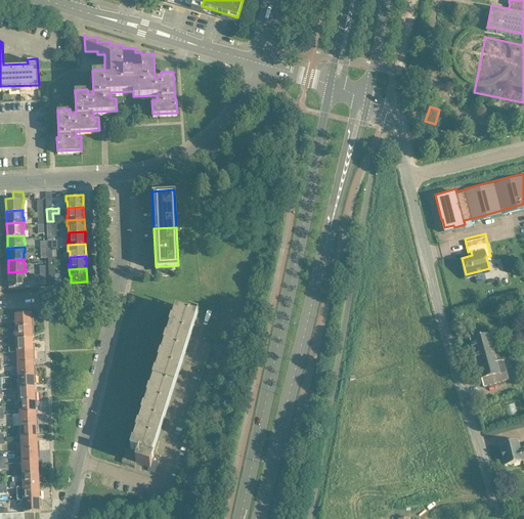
[(26,276),(26,271),(8,272),(9,285),(25,285),(25,276),(26,276)]
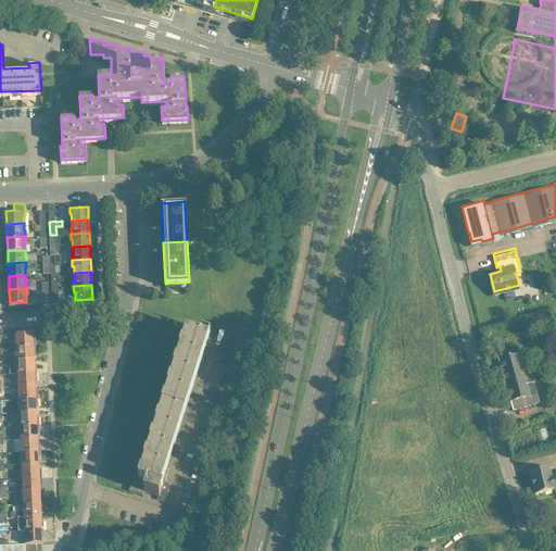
[(159,479),(206,332),(200,329),(187,325),(139,473),(135,472),(129,487),(143,491),(144,488),(158,492),(156,496),(162,498),(167,481),(159,479)]
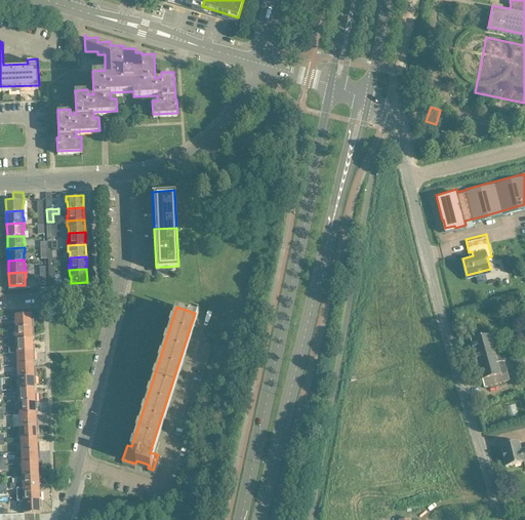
[(32,316),(32,311),(15,312),(15,324),(34,324),(34,316),(32,316)]
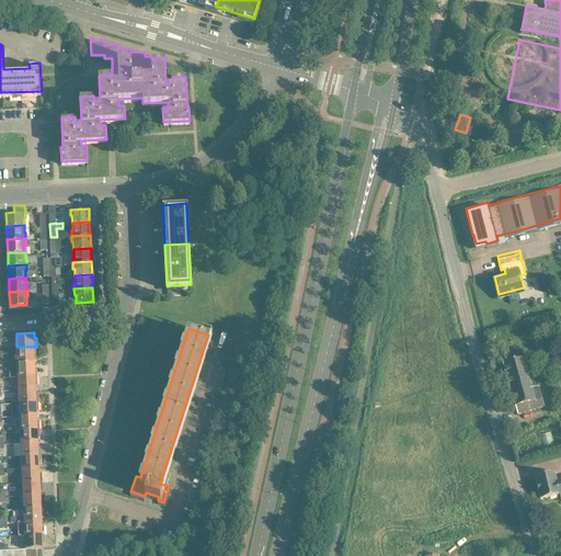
[(36,355),(36,347),(16,347),(18,360),(35,360),(34,355),(36,355)]
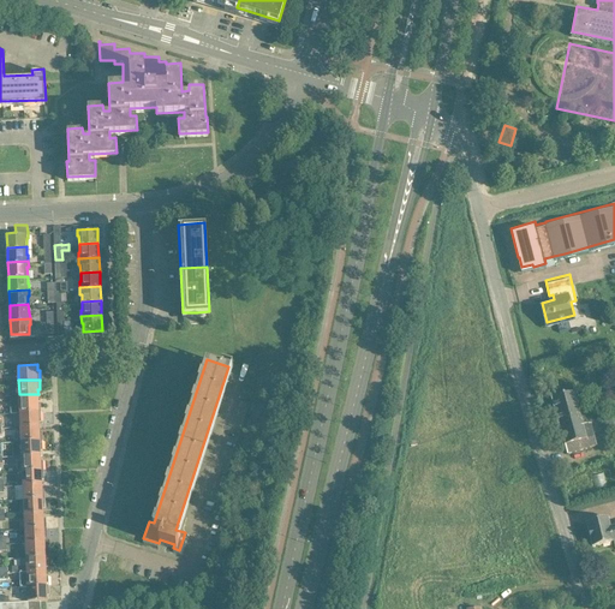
[(574,387),(551,393),(567,448),(589,442),(589,441),(596,440),(590,419),(583,421),(574,387)]
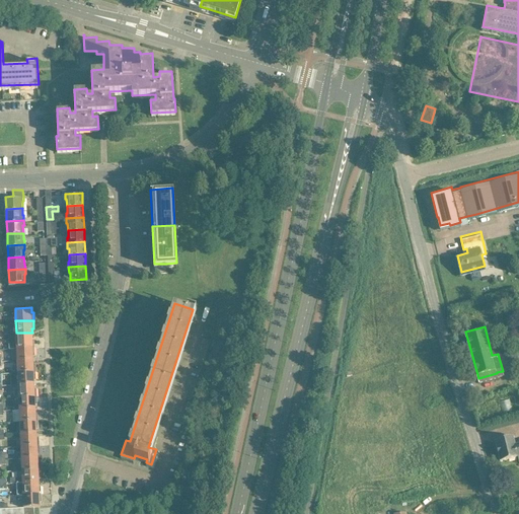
[(420,329),(422,336),(429,334),(428,327),(420,329)]
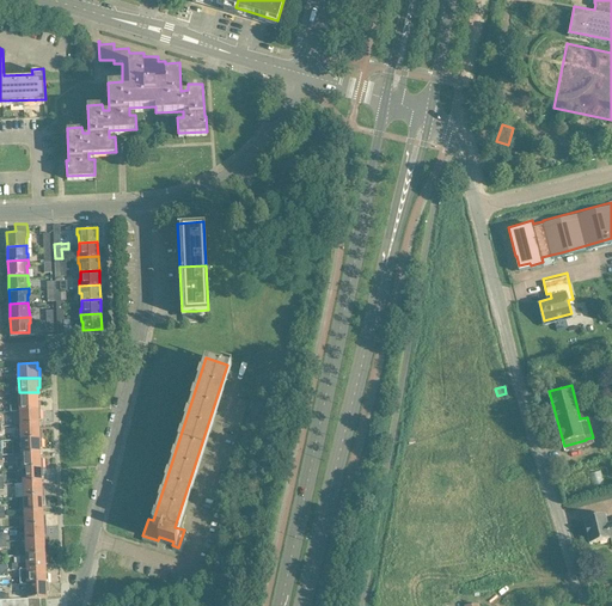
[(466,399),(469,408),(494,401),(491,391),(466,399)]
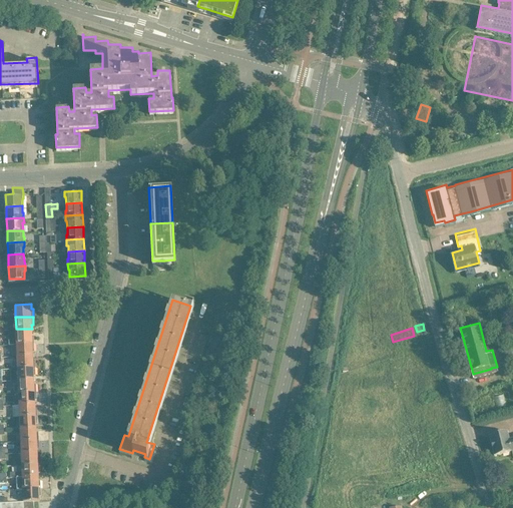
[(32,333),(32,329),(16,329),(16,341),(34,341),(34,332),(32,333)]
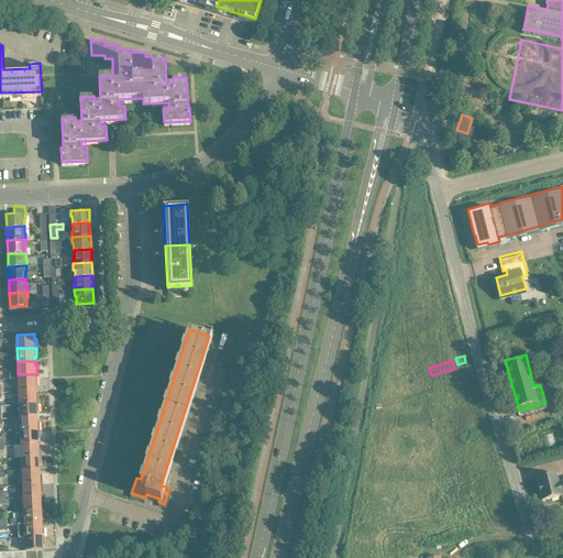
[(37,383),(37,374),(18,374),(19,387),(36,387),(36,383),(37,383)]
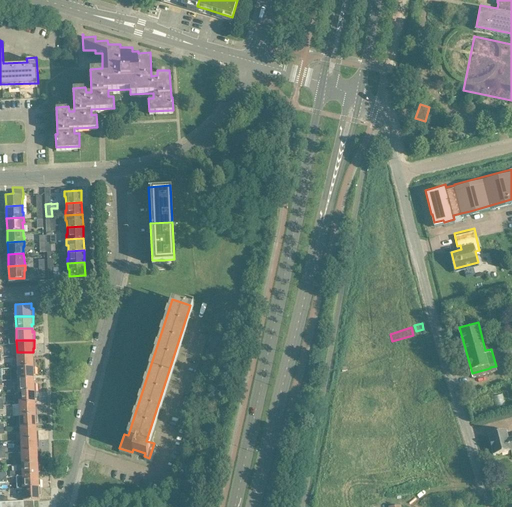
[(33,356),(33,352),(17,352),(17,364),(35,364),(35,356),(33,356)]
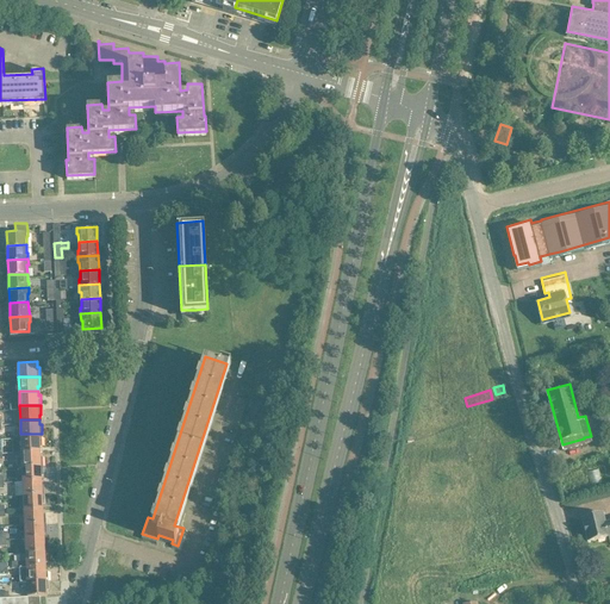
[(42,443),(42,434),(20,434),(22,449),(41,448),(39,443),(42,443)]
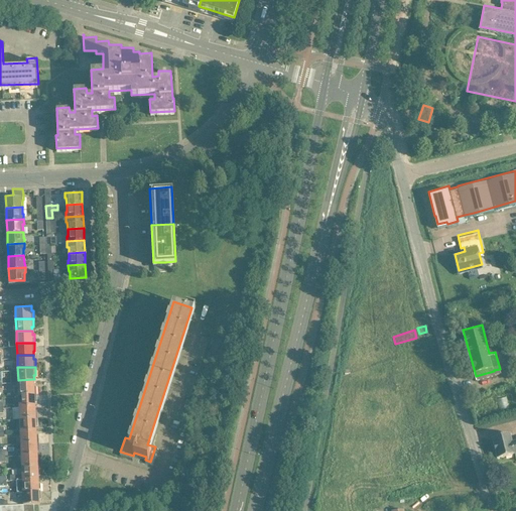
[(34,383),(34,379),(18,380),(18,392),(36,391),(36,383),(34,383)]
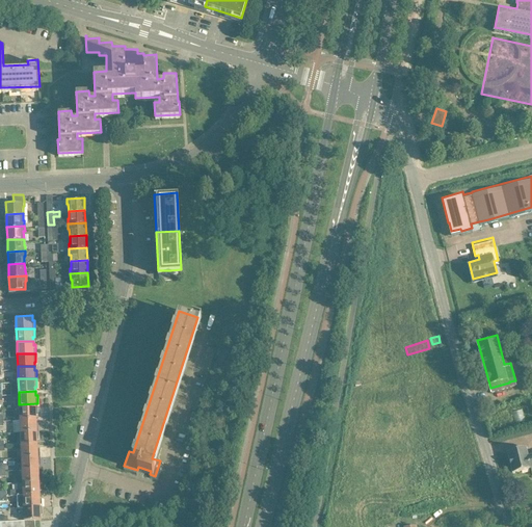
[(38,412),(37,403),(19,404),(20,417),(36,416),(36,412),(38,412)]
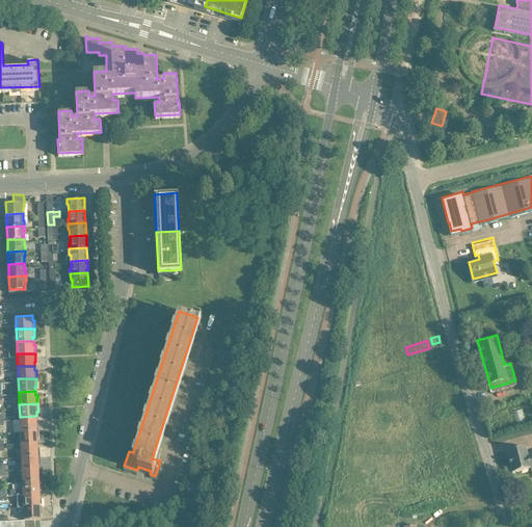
[(20,417),(12,417),(12,429),(21,428),(21,429),(38,428),(38,420),(36,420),(36,416),(20,417)]
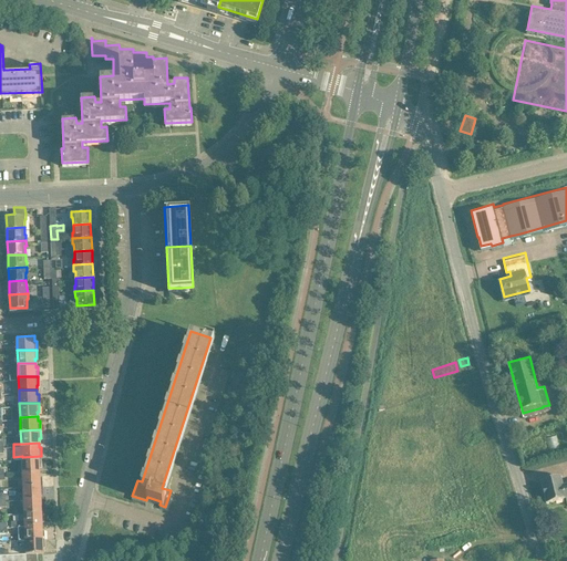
[(42,465),(41,456),(22,457),(22,470),(40,469),(40,465),(42,465)]
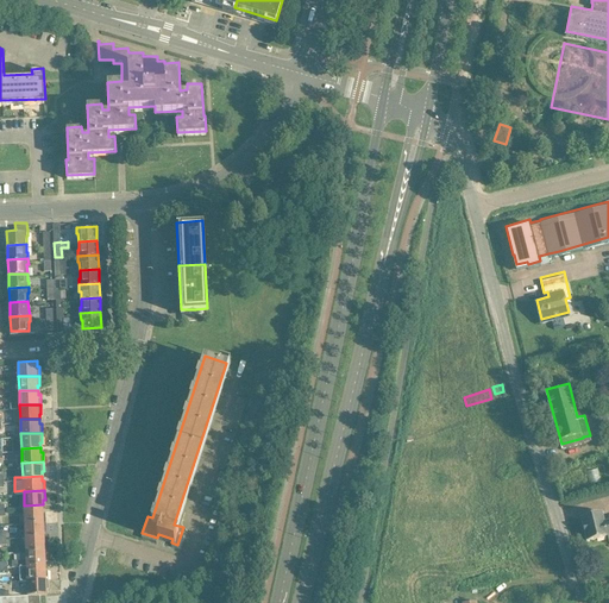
[(43,509),(43,504),(24,506),(25,520),(45,519),(45,509),(43,509)]
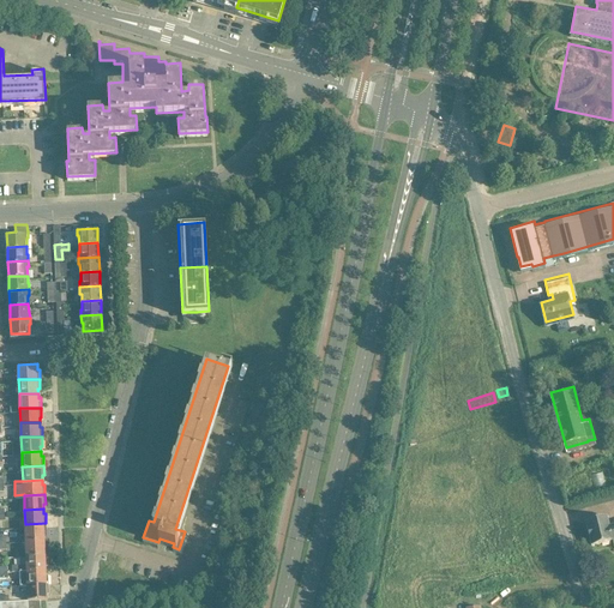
[(606,511),(585,517),(591,541),(613,535),(613,519),(608,522),(606,511)]
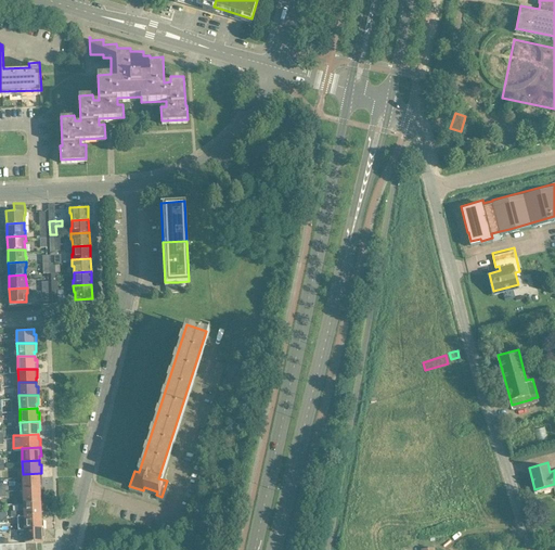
[(42,482),(41,473),(23,474),(23,487),(40,486),(40,482),(42,482)]
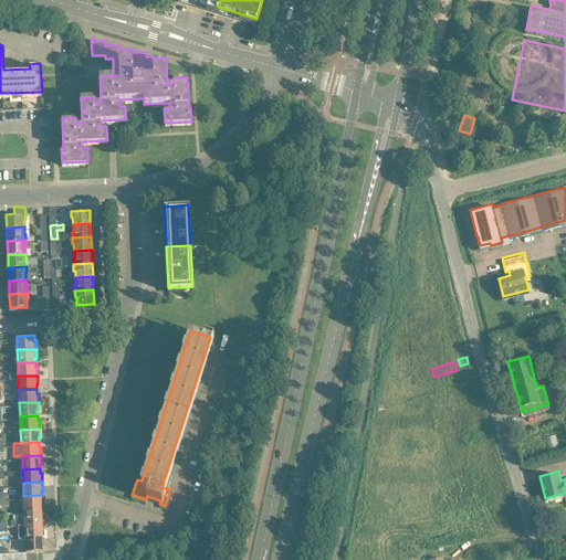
[(41,500),(41,495),(23,496),(24,509),(43,508),(43,499),(41,500)]
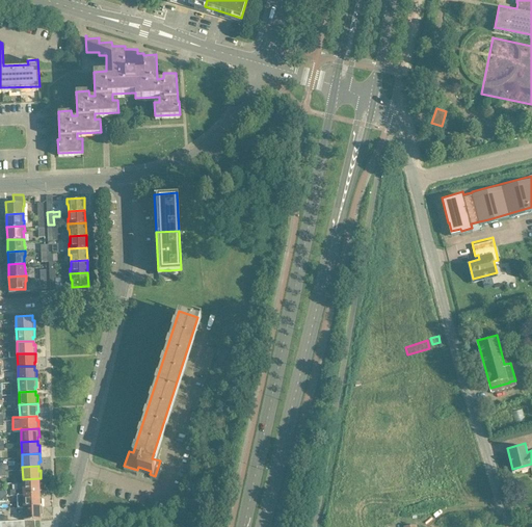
[(42,486),(41,478),(23,479),(23,485),(10,486),(11,492),(17,492),(40,491),(40,486),(42,486)]
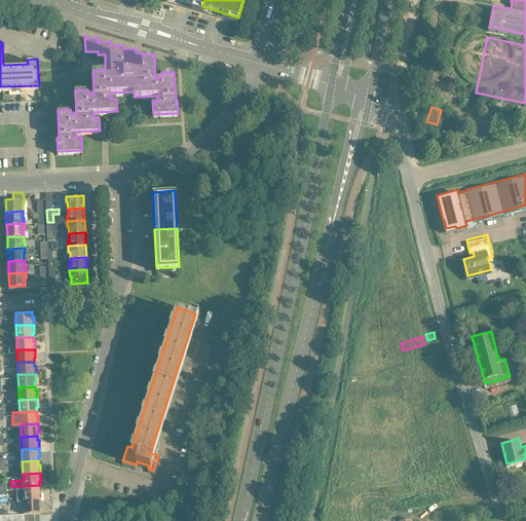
[(39,489),(39,485),(16,486),(17,498),(24,498),(41,497),(41,489),(39,489)]
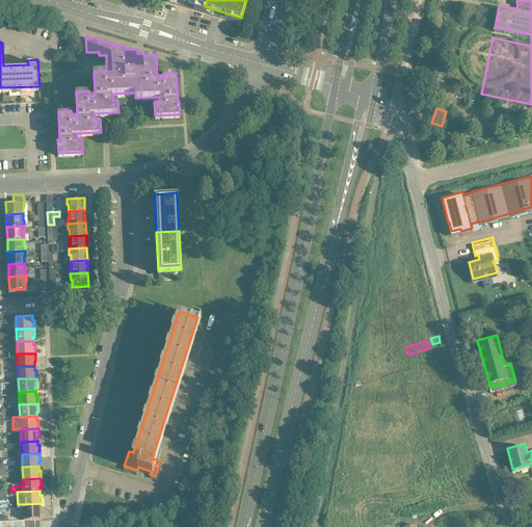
[(472,498),(398,517),(401,526),(411,526),(475,510),(472,498)]
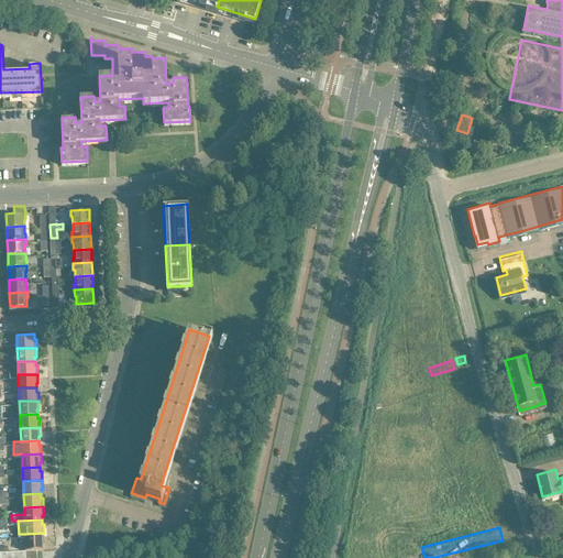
[(45,542),(44,533),(25,534),(25,547),(31,547),(36,547),(43,547),(43,542),(45,542)]
